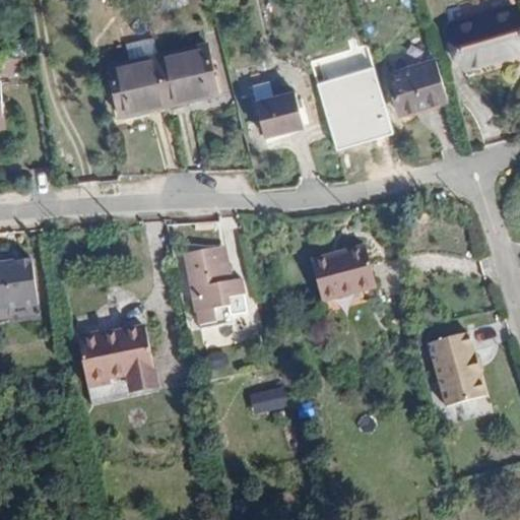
[(519,51),(519,15),(518,7),(452,26),(463,68),(519,51)]
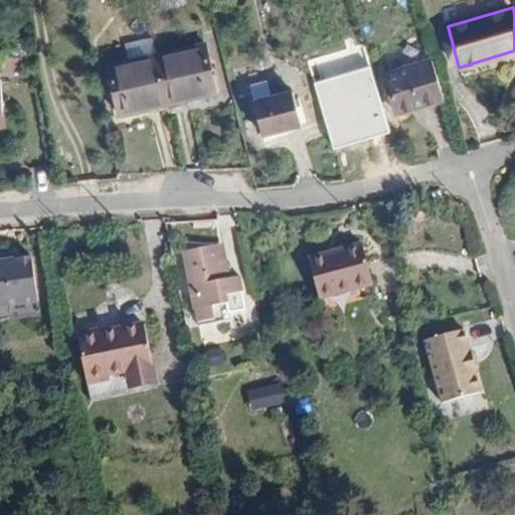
[(157,53),(169,105),(215,94),(204,43),(157,53)]
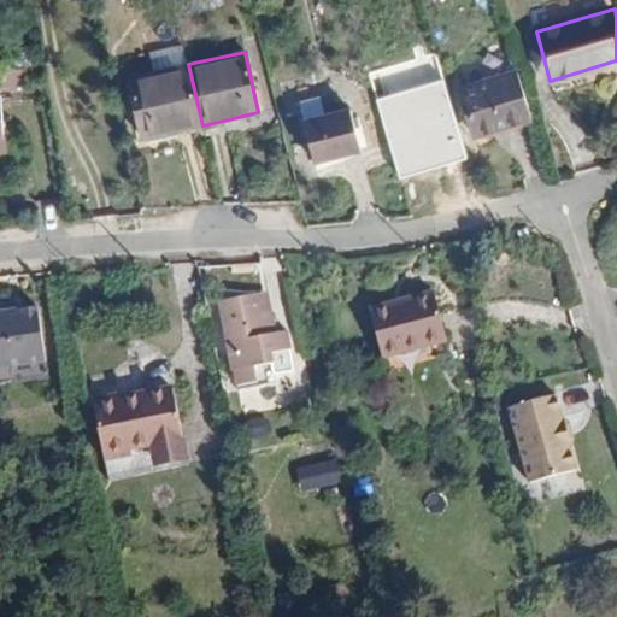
[(472,136),(533,118),(511,52),(452,70),(472,136)]
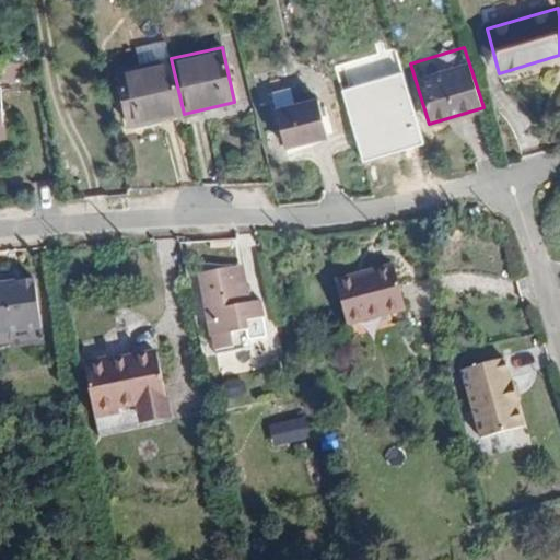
[(130,126),(184,114),(171,58),(118,71),(130,126)]
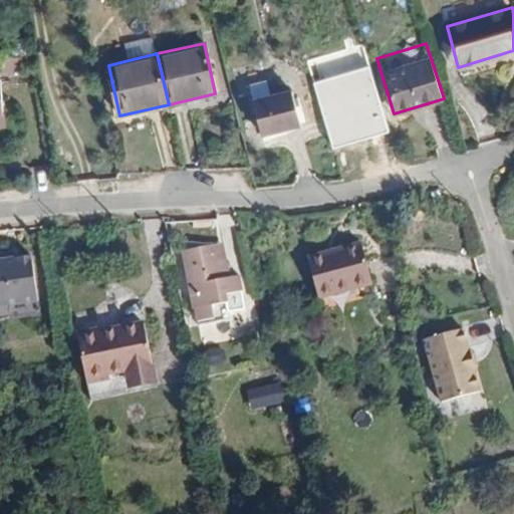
[(254,101),(271,97),(267,80),(250,85),(254,101)]
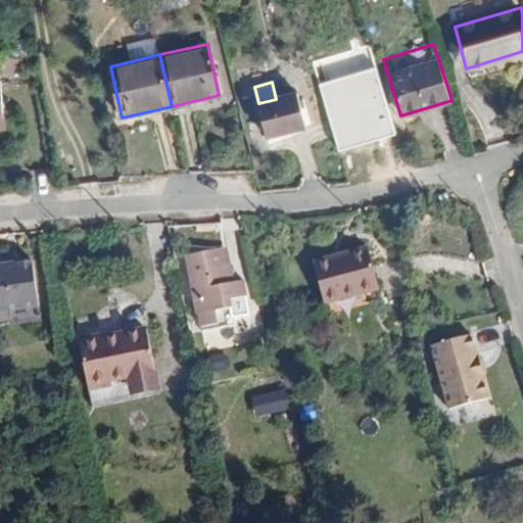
[(297,94),(276,99),(258,103),(267,137),(305,127),(297,94)]
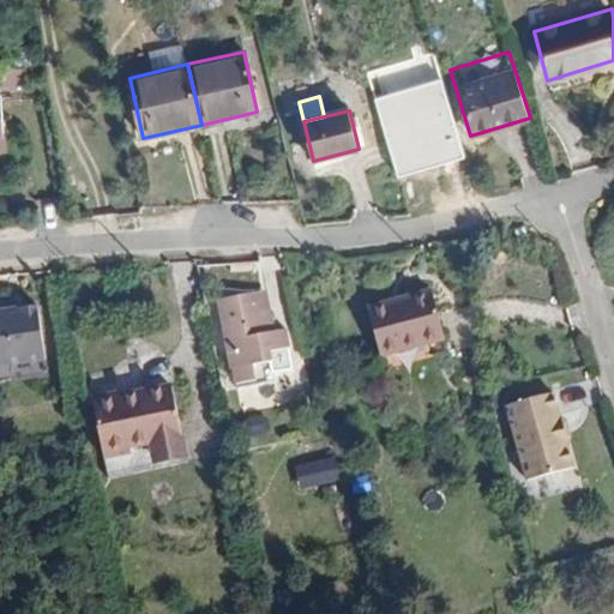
[(432,292),(367,308),(384,369),(447,353),(432,292)]
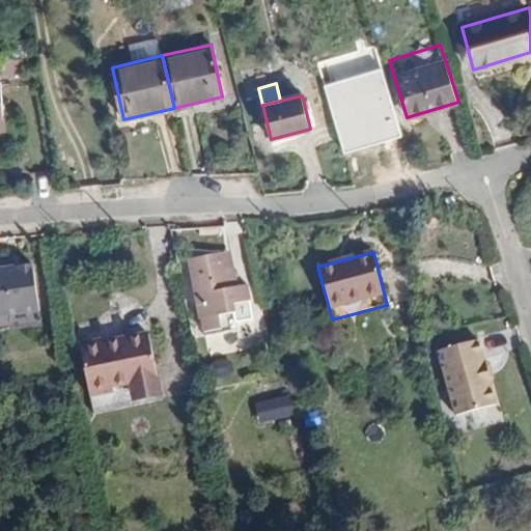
[(232,297),(224,255),(191,261),(202,319),(240,312),(236,297),(232,297)]
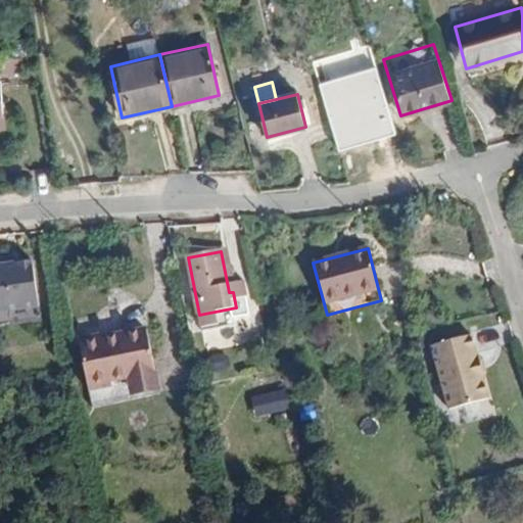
[(0,314),(38,308),(32,262),(0,266),(0,314)]
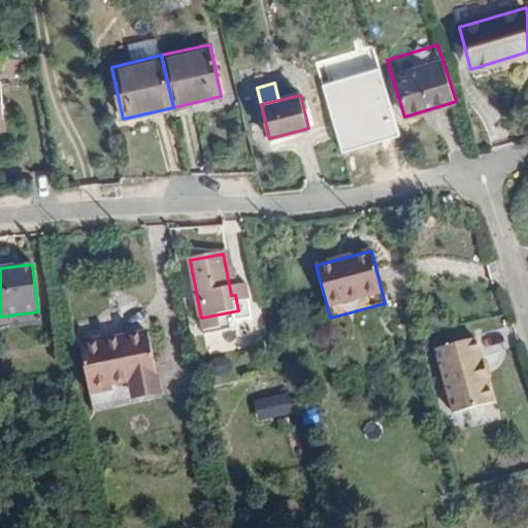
[(103,335),(100,336),(110,386),(112,386),(111,381),(129,377),(132,393),(147,391),(146,386),(158,384),(149,330),(123,334),(123,338),(104,341),(103,335)]
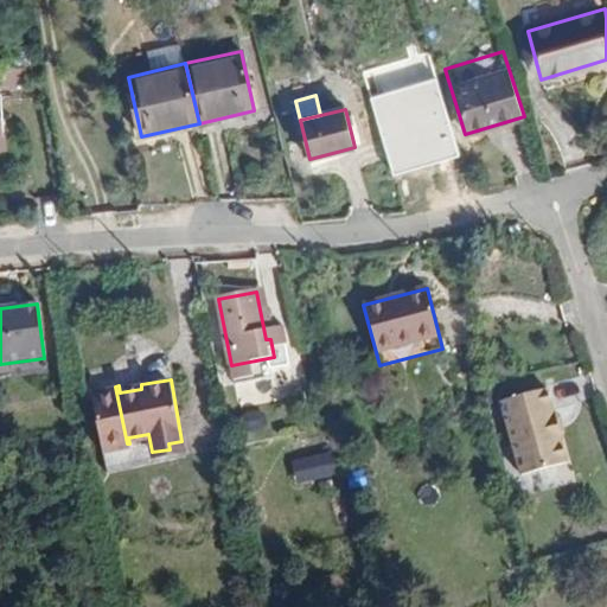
[(127,443),(115,387),(90,390),(101,447),(127,443)]
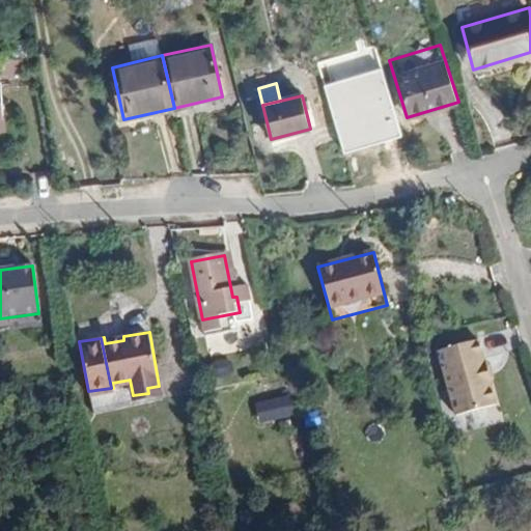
[(459,432),(505,422),(484,338),(440,348),(459,432)]
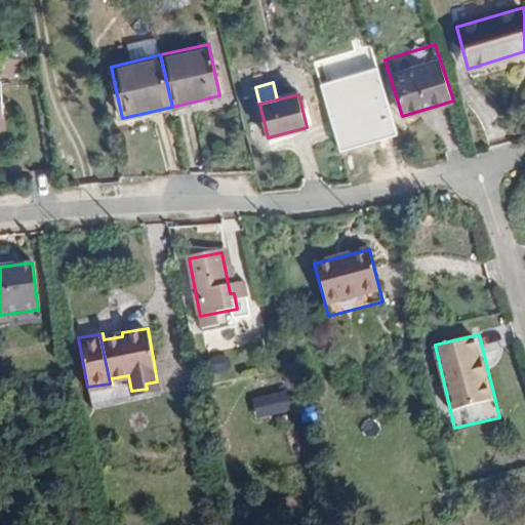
[(209,359),(209,375),(231,375),(232,359),(209,359)]
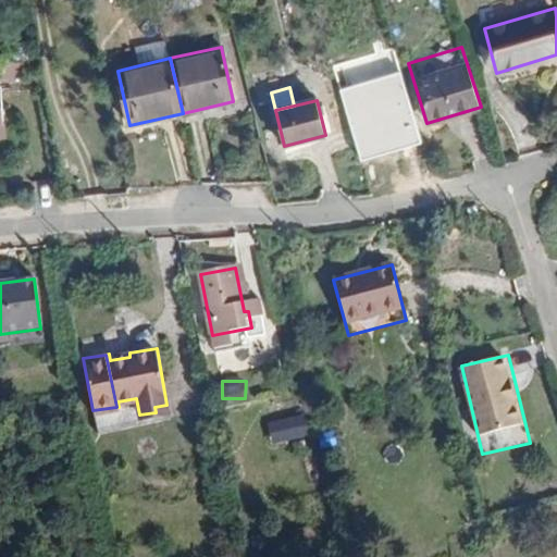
[(311,436),(305,417),(273,424),(279,444),(311,436)]
